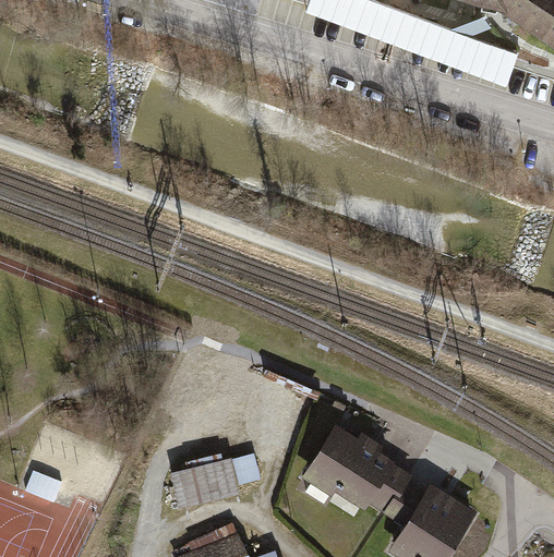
[(476,0),(491,4),(553,46),(553,0),(476,0)]
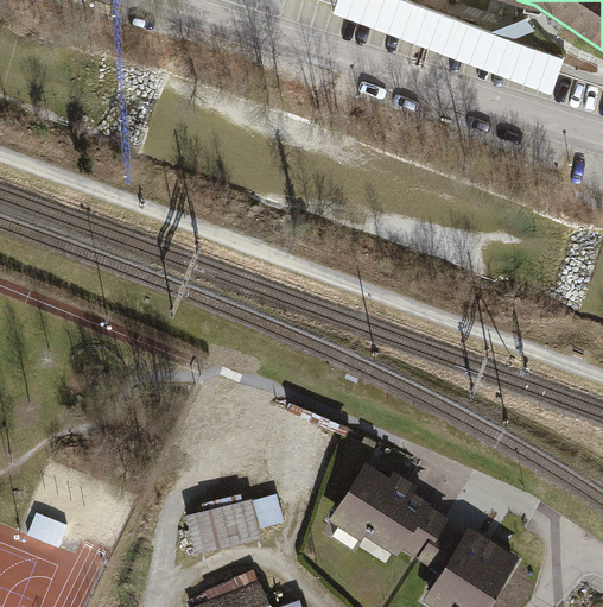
[(429,500),(365,462),(330,519),(395,557),(400,549),(419,561),(442,524),(446,517),(426,505),(429,500)]
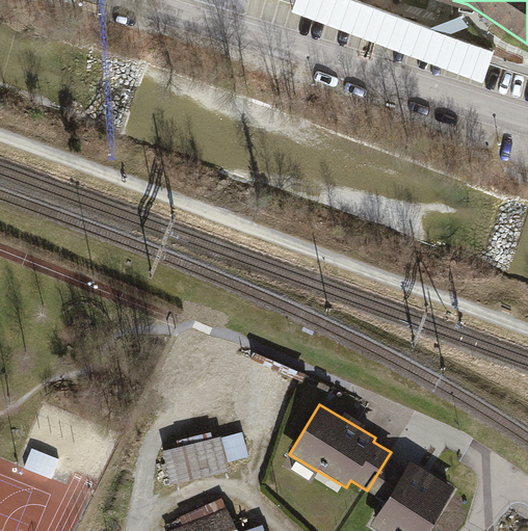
[(178,447),(163,451),(172,484),(230,470),(229,463),(249,458),(243,433),(222,439),(221,435),(214,437),(212,430),(176,440),(178,447)]
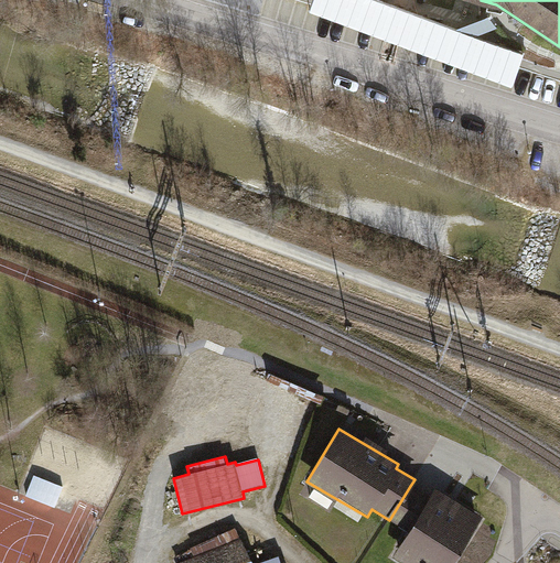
[(394,562),(454,562),(483,518),(434,489),(429,498),(410,486),(389,520),(409,532),(391,561),(394,562)]
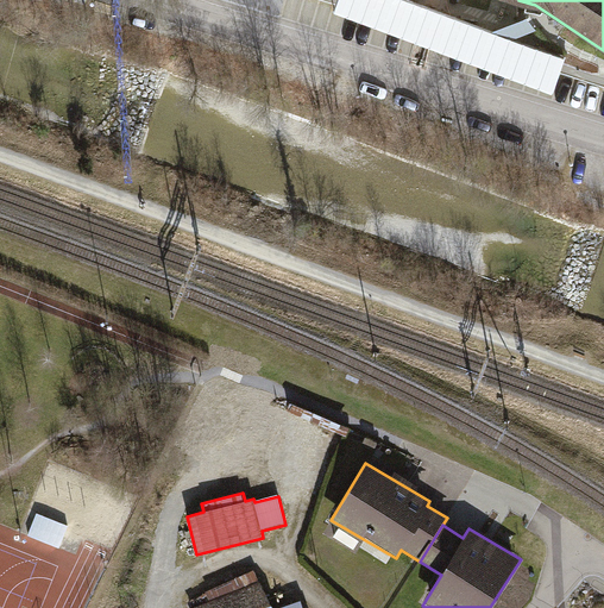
[(190,607),(301,607),(299,600),(274,607),(269,607),(260,583),(190,607)]
